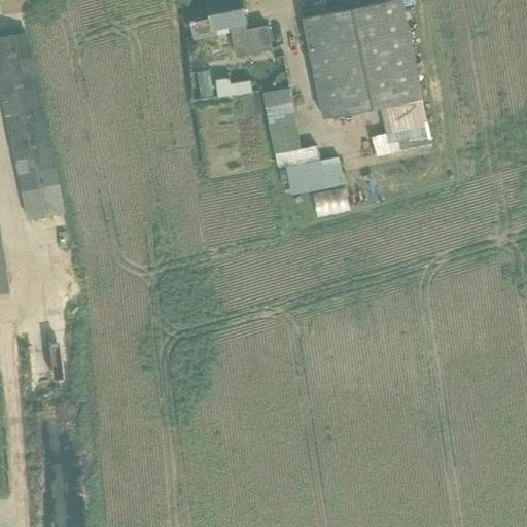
[(236,58),(272,50),(267,26),(246,30),(240,0),(207,0),(209,9),(189,13),(195,38),(215,34),(214,29),(229,26),(236,58)]
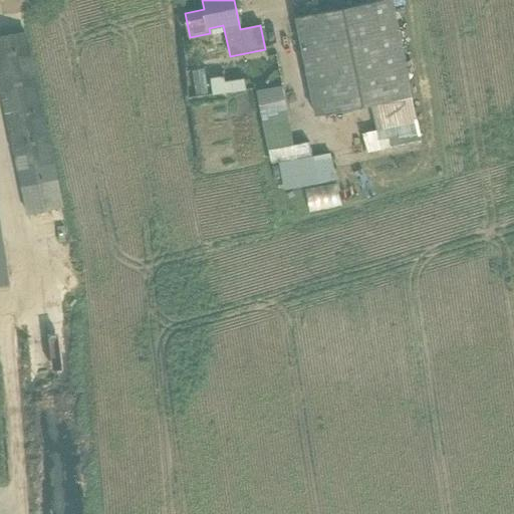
[(379,0),(295,17),(315,116),(375,104),(380,130),(415,123),(391,0),(379,0)]
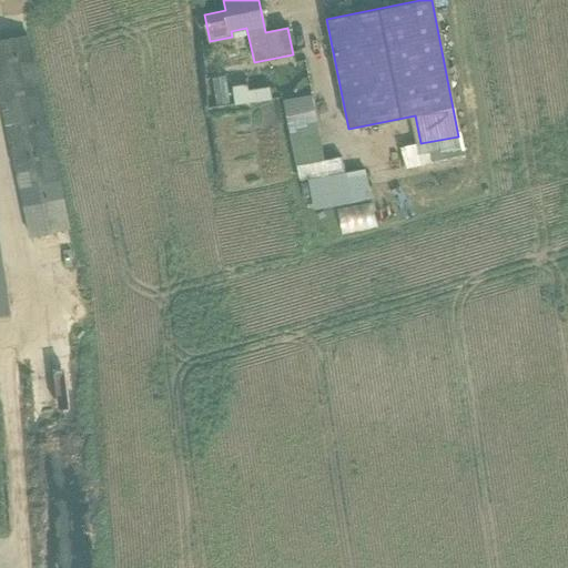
[(0,40),(0,92),(14,163),(31,237),(66,231),(27,36),(0,40)]
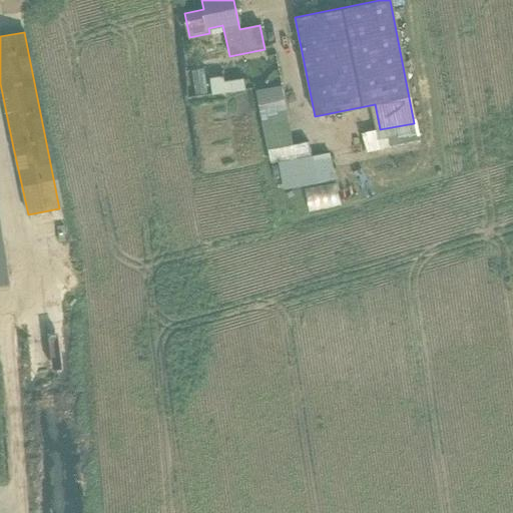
[(221,80),(210,82),(212,93),(223,91),(221,80)]
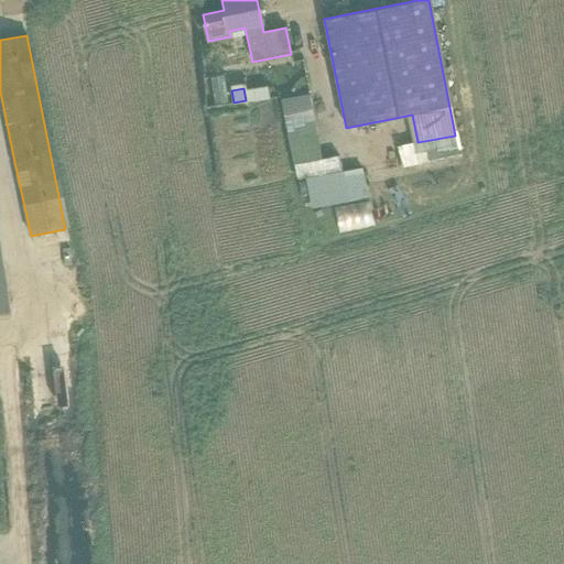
[(281,100),(294,165),(323,160),(310,95),(281,100)]
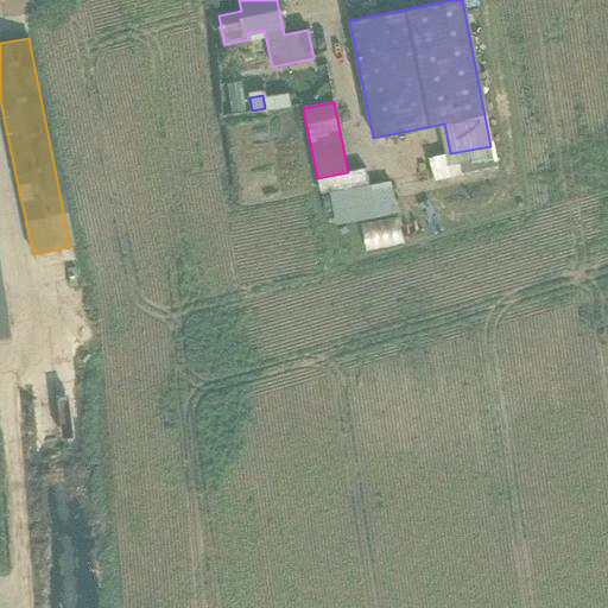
[(378,230),(365,232),(366,248),(403,245),(400,223),(378,225),(378,230)]
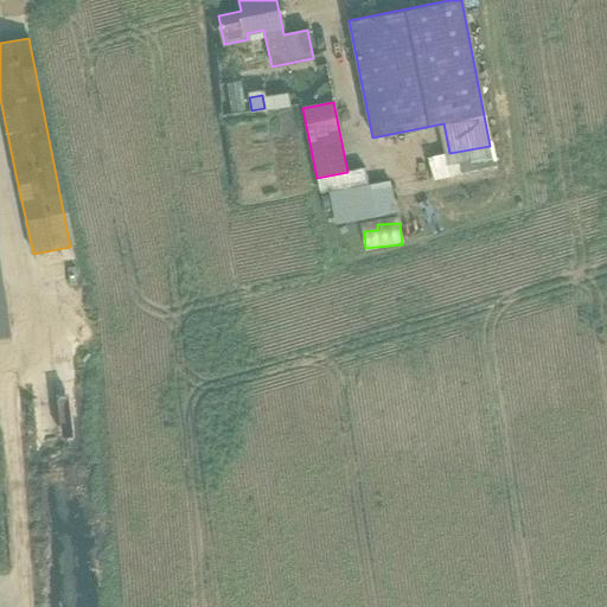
[(0,269),(0,337),(11,336),(0,269)]
